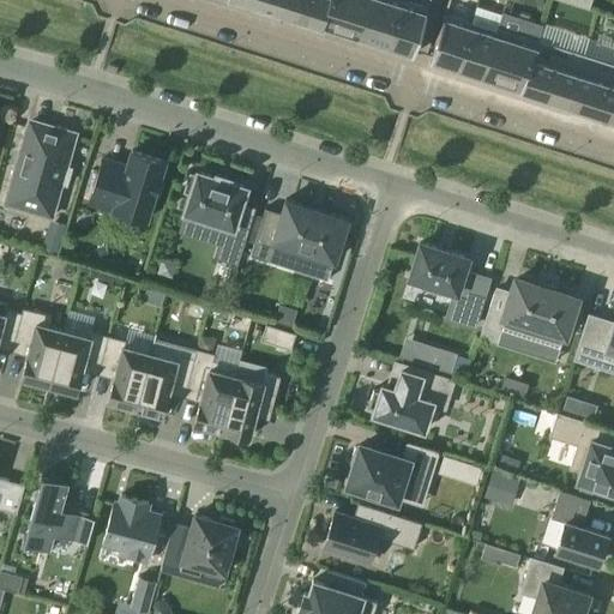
[(240,0),(276,11),(278,0),(240,0)]
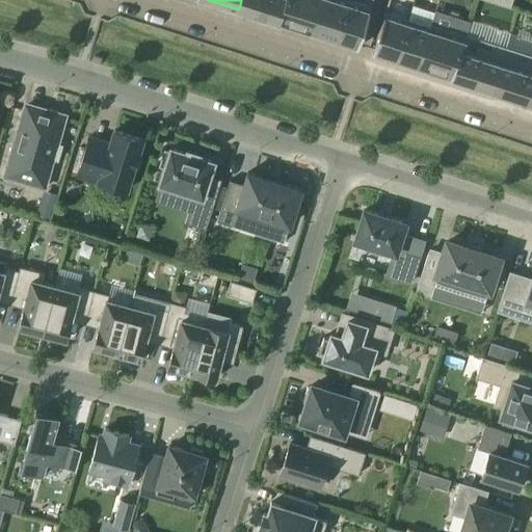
[(278,22),(285,0),(241,0),(239,9),(278,22)]
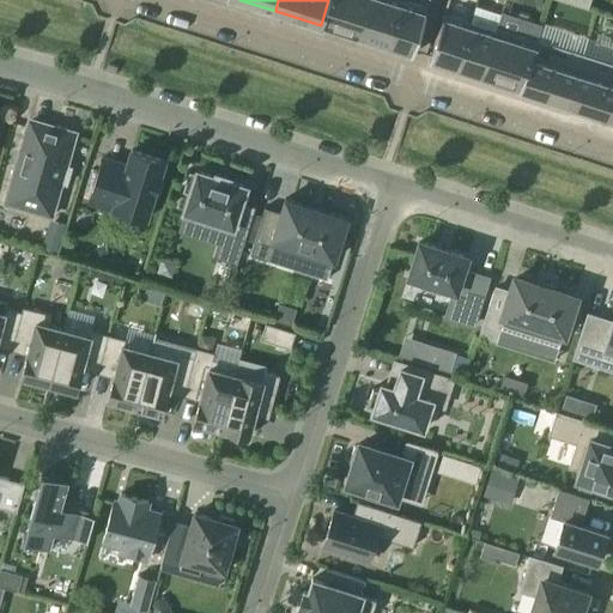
[(359,38),(371,0),(328,0),(321,25),(359,38)]
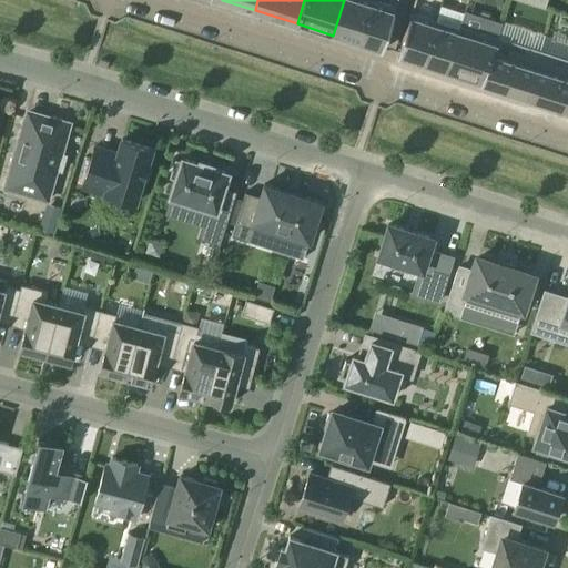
[(357,43),(371,0),(344,0),(333,36),(357,43)]
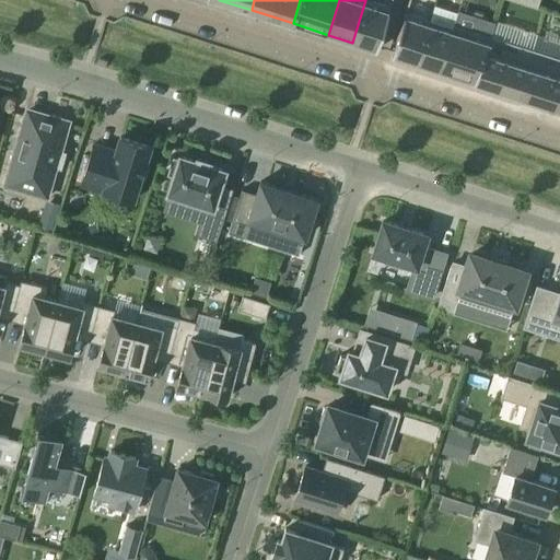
[(391,8),(389,8),(366,0),(365,0),(352,43),(376,50),(391,8)]
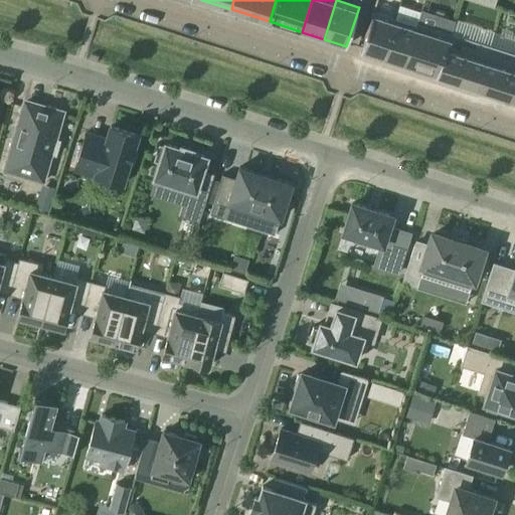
[(395,19),(374,12),(373,11),(360,50),(383,57),(395,19)]
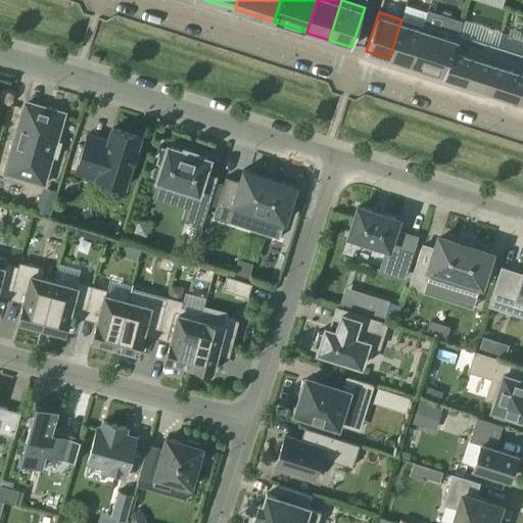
[(411,65),(425,22),(424,22),(423,26),(401,19),(389,58),(411,65)]
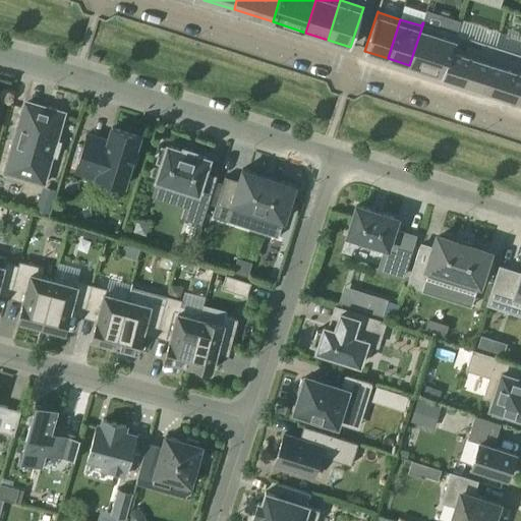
[(443,76),(456,34),(423,22),(409,65),(443,76)]
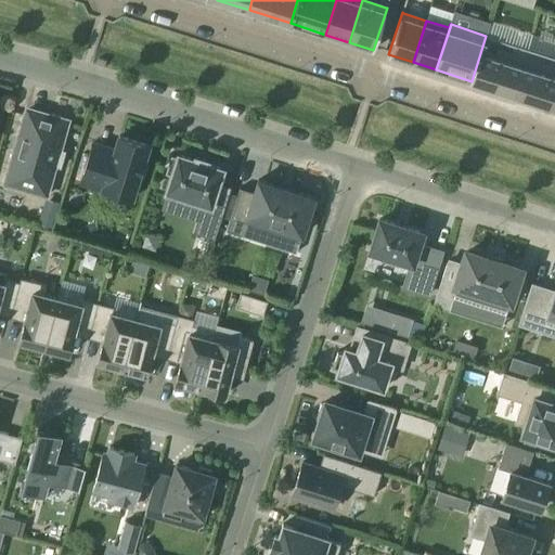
[(513,94),(528,49),(486,36),(472,81),(513,94)]
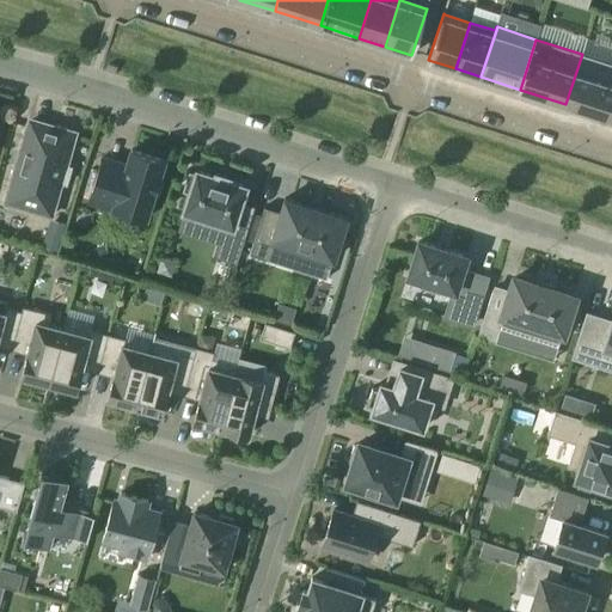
[(611,118),(611,116),(611,63),(582,54),(565,104),(611,118)]
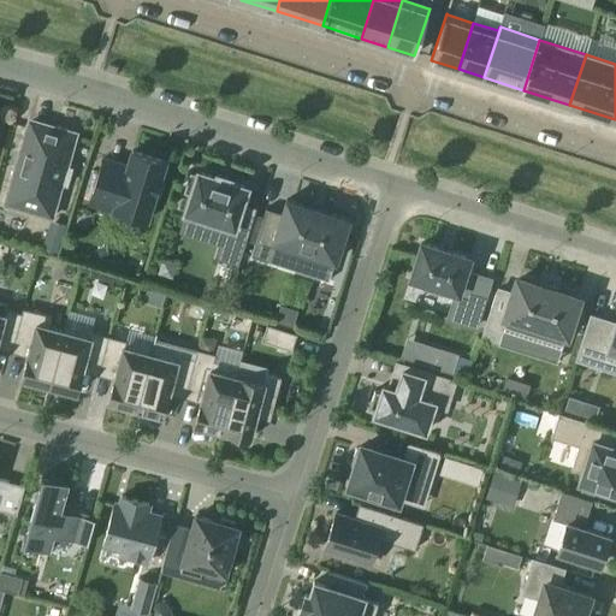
[(28,123),(5,203),(52,217),(61,184),(67,185),(72,167),(67,166),(77,132),(58,128),(57,131),(28,123)]
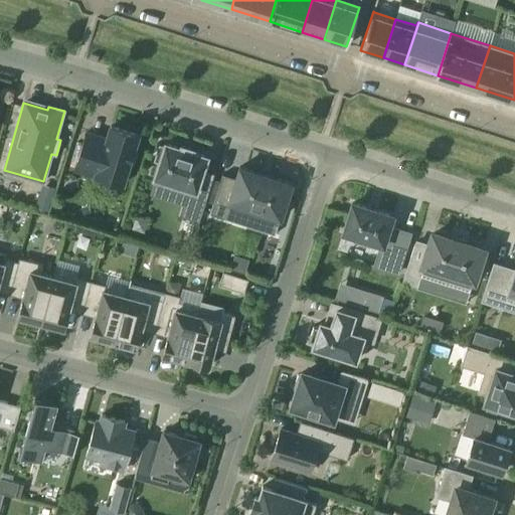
[(87,133),(74,169),(96,175),(96,176),(123,184),(130,163),(133,164),(137,151),(134,149),(138,135),(111,126),(107,139),(103,138),(87,133)]
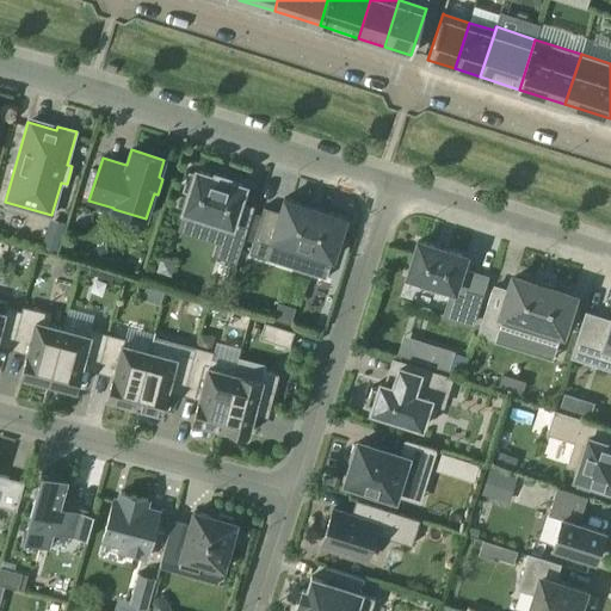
[(189,192),(183,211),(232,227),(228,235),(244,240),(254,207),(241,202),(246,186),(228,180),(229,178),(215,173),(214,176),(196,170),(195,176),(190,173),(184,191),(189,192)]
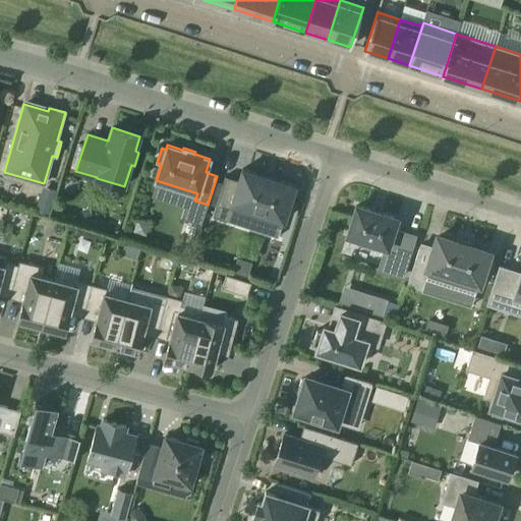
[(225,176),(213,216),(228,221),(233,204),(284,221),(295,185),(277,180),(278,178),(259,173),(259,174),(243,169),(239,180),(225,176)]
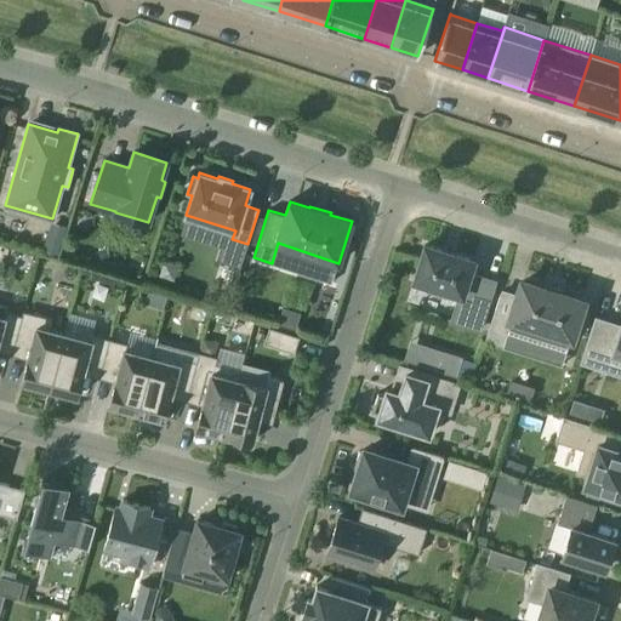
[(47,234),(43,250),(58,255),(63,239),(47,234)]
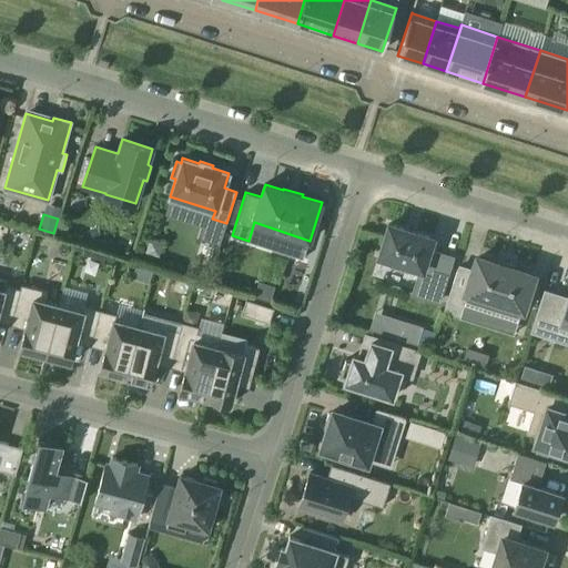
[(408,265),(422,269),(419,275),(435,281),(443,255),(428,251),(433,237),(416,233),(416,232),(406,229),(405,229),(389,224),(379,255),(393,260),(392,265),(407,270),(408,265)]
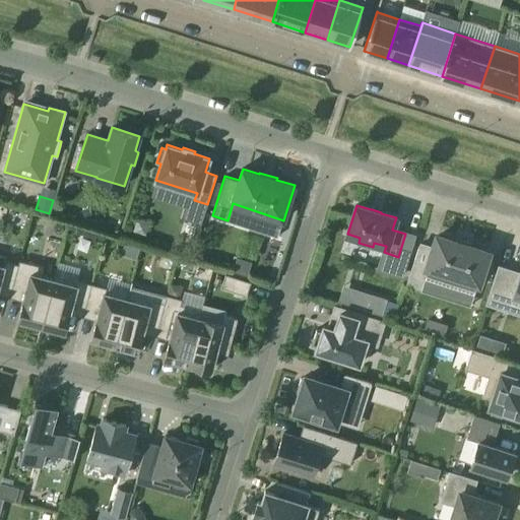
[(420,245),(419,245),(406,285),(421,289),(427,274),(475,289),(488,252),(469,246),(471,241),(456,236),(455,242),(437,236),(427,267),(414,263),(420,245)]
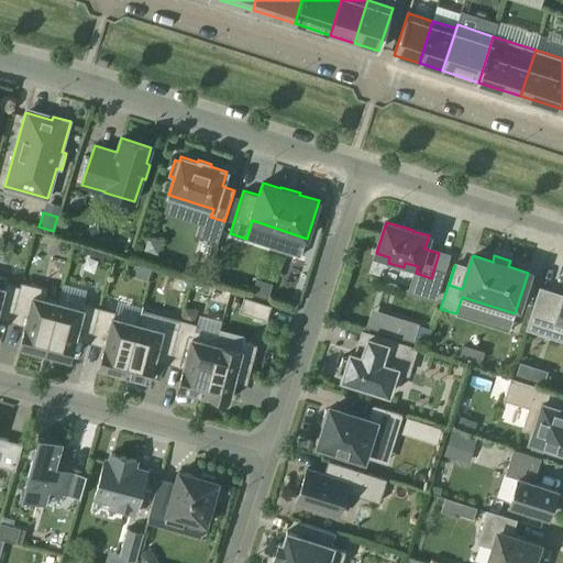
[(0,286),(0,310),(13,315),(20,286),(4,282),(2,287),(0,286)]
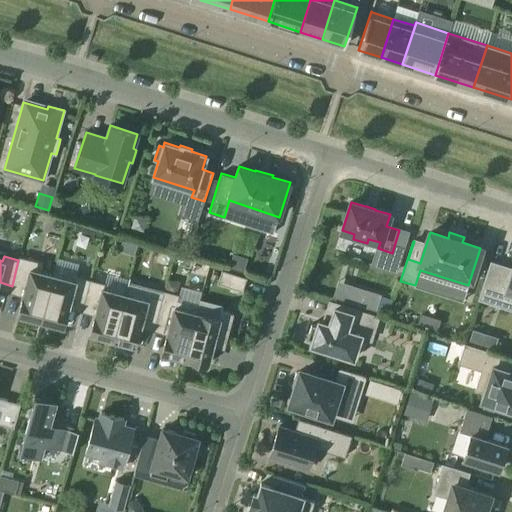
[(18,260),(12,286),(25,289),(18,314),(41,320),(53,275),(41,272),(44,262),(19,256),(18,260)]
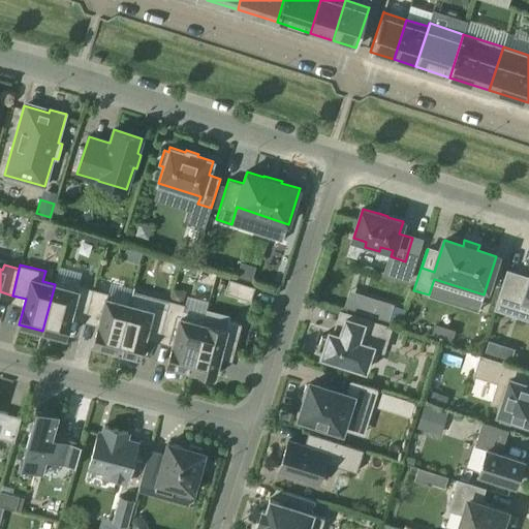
[(523,301),(528,303),(528,276),(528,277),(507,270),(494,309),(518,316),(523,301)]
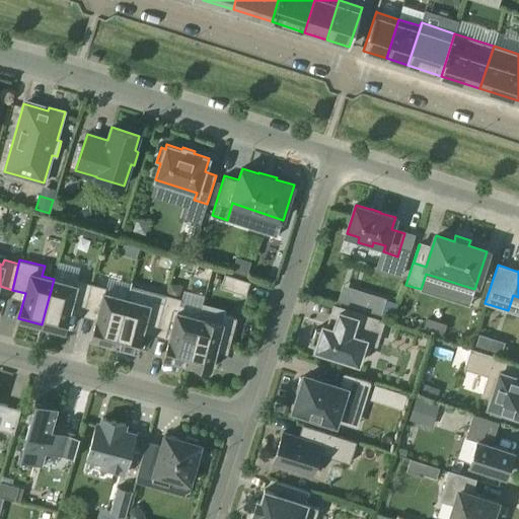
[(225,273),(221,287),(246,295),(250,281),(225,273)]
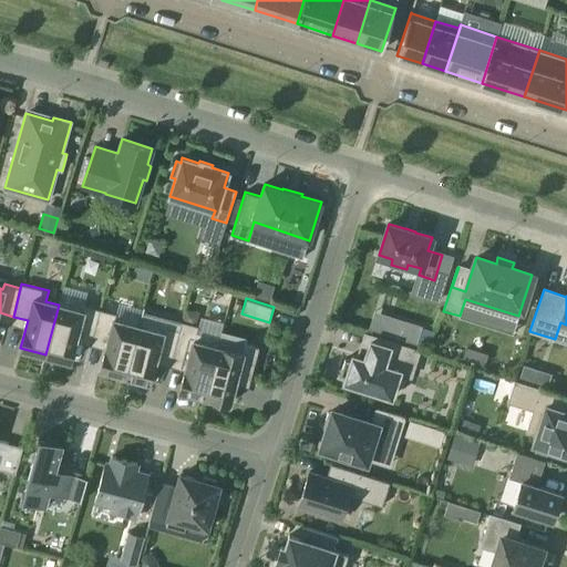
[(59,305),(45,354),(71,361),(78,333),(93,338),(100,309),(84,306),(82,310),(59,305)]
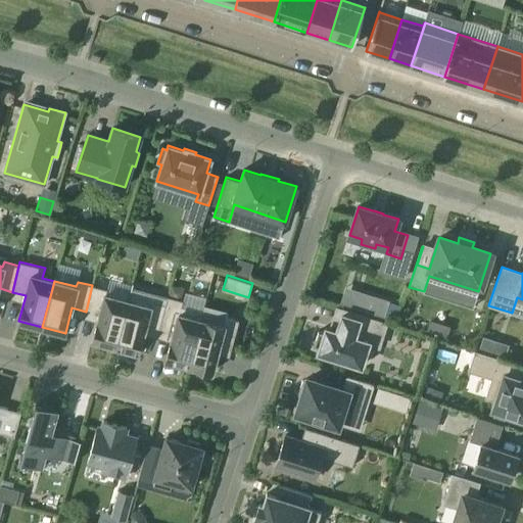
[(92,285),(86,312),(99,315),(92,340),(115,346),(128,300),(106,294),(107,289),(92,285)]
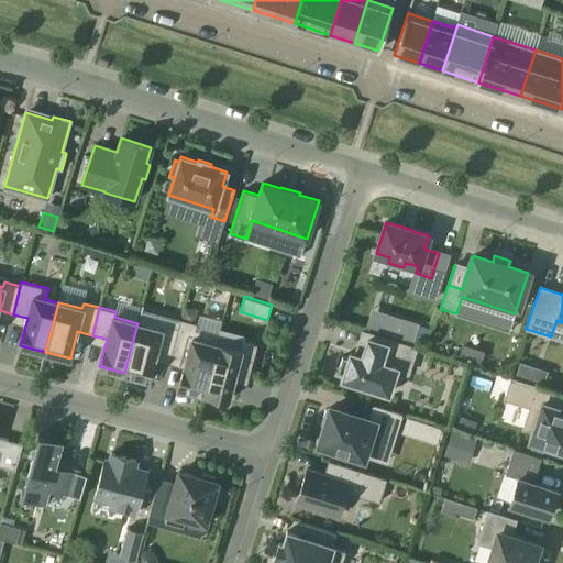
[(407,319),(400,338),(412,341),(418,324),(419,322),(407,319)]
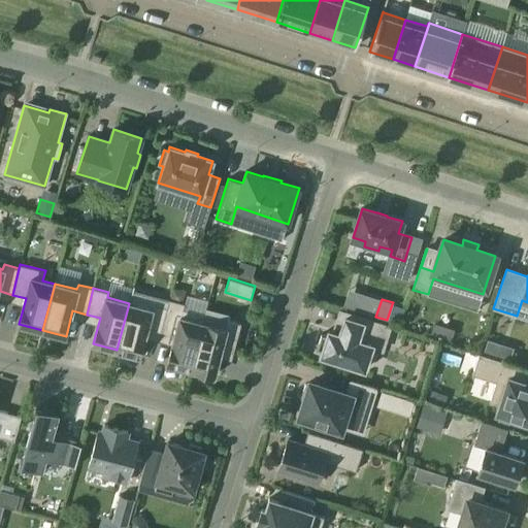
[(167,308),(161,334),(174,337),(167,363),(191,369),(203,323),(205,315),(184,309),(185,303),(169,300),(167,308)]
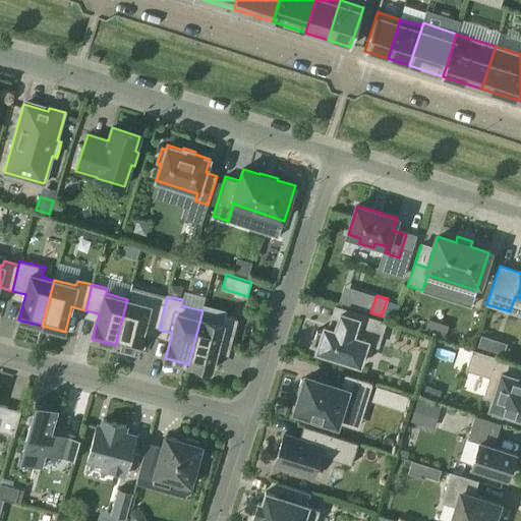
[(127,299),(115,345),(138,351),(145,326),(159,330),(165,304),(151,300),(149,305),(127,299)]
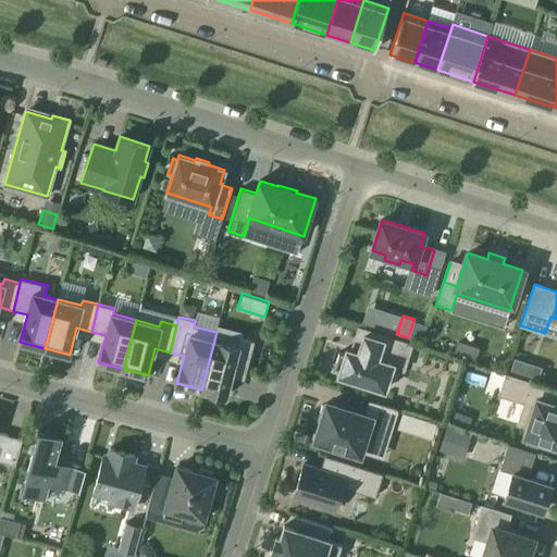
[(392,366),(403,369),(411,343),(363,327),(358,344),(359,345),(357,353),(346,349),(345,355),(339,353),(334,368),(339,370),(338,375),(384,390),(392,366)]
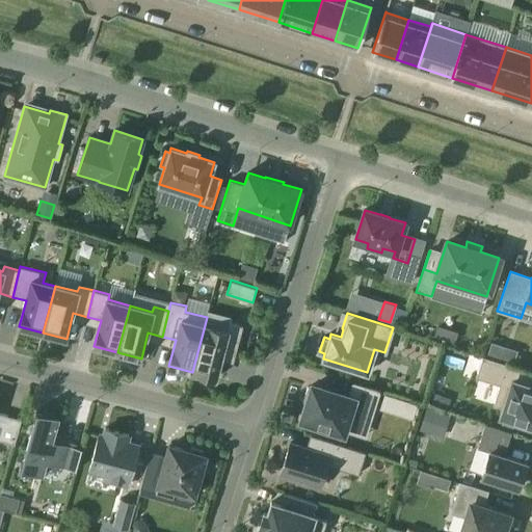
[(205,325),(192,372),(215,378),(222,353),(235,356),(243,326),(229,322),(227,331),(205,325)]
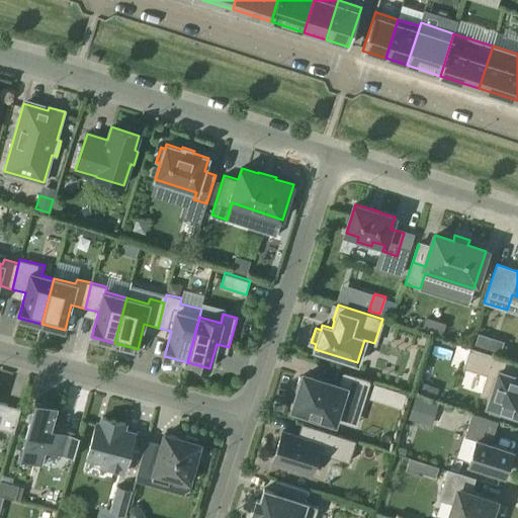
[(423,327),(443,332),(446,323),(426,317),(423,327)]
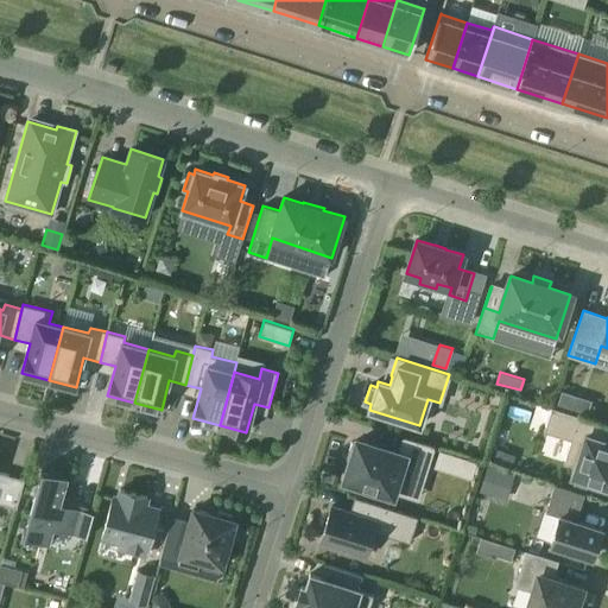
[(557,404),(574,410),(577,397),(561,392),(557,404)]
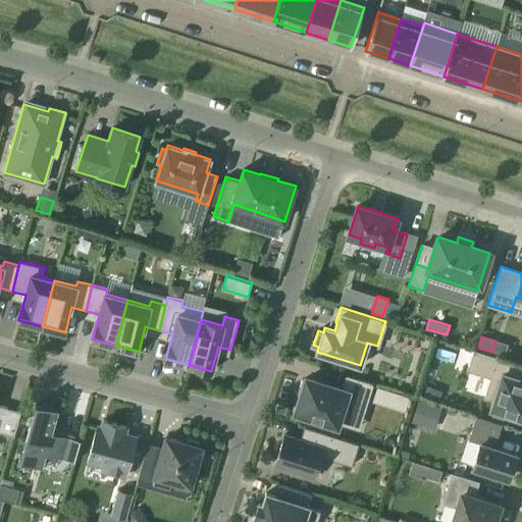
[(480,375),(490,378),(484,399),(492,401),(490,409),(521,418),(521,365),(487,354),(480,375)]
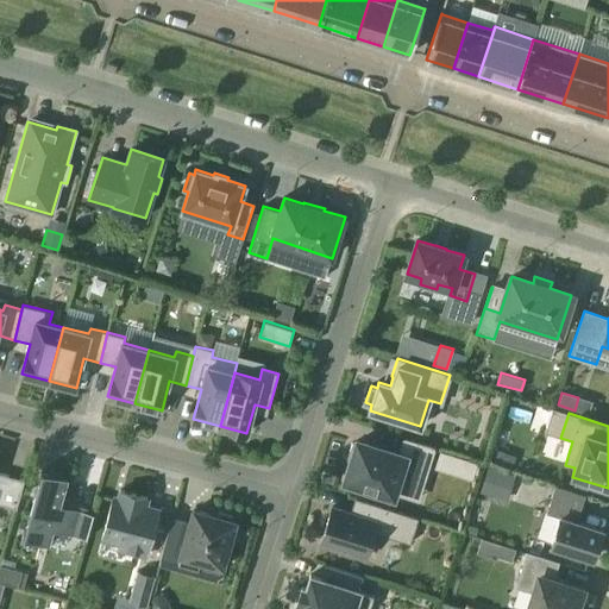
[(397,494),(405,471),(425,477),(434,447),(405,438),(400,454),(388,451),(389,450),(375,446),(358,441),(357,444),(352,443),(347,459),(352,460),(346,479),(360,484),(359,489),(377,495),(378,490),(393,495),(394,493),(397,494)]
